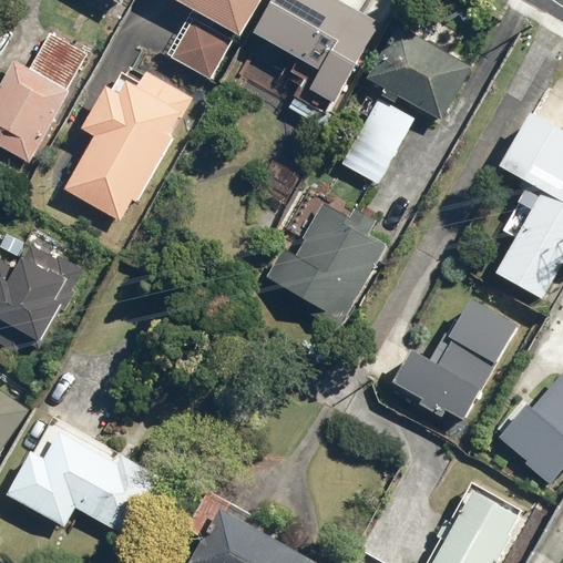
[(166,0),(193,17),(167,57),(207,82),(258,0),(166,0)]
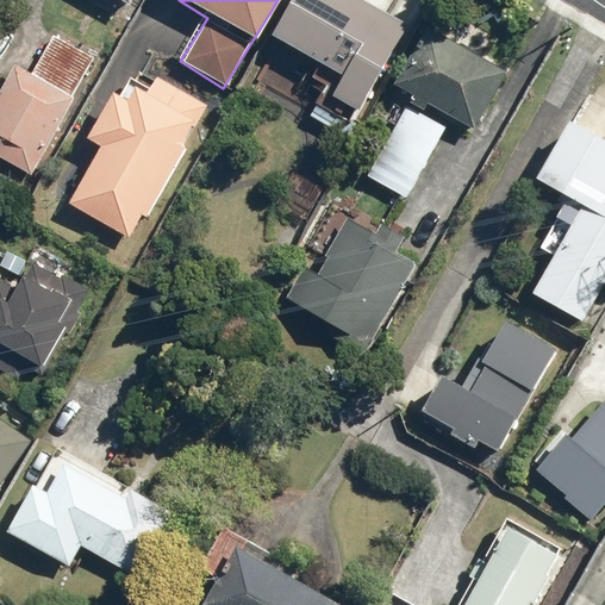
[(345,74),(332,100),(360,113),(407,22),(365,0),(291,0),(273,37),(345,74)]
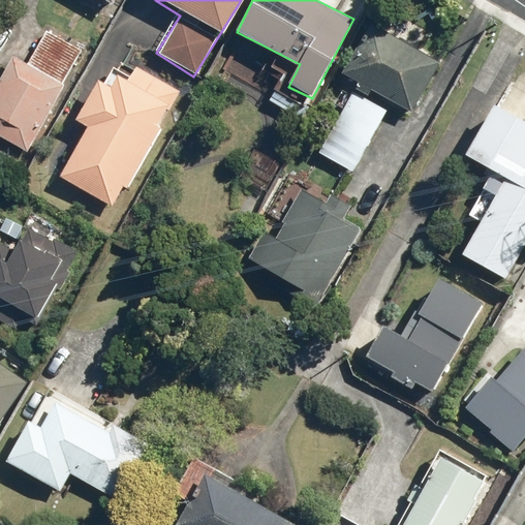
[(369,97),(373,89),(415,111),(440,61),(368,25),(343,73),(359,82),(354,89),(369,97)]
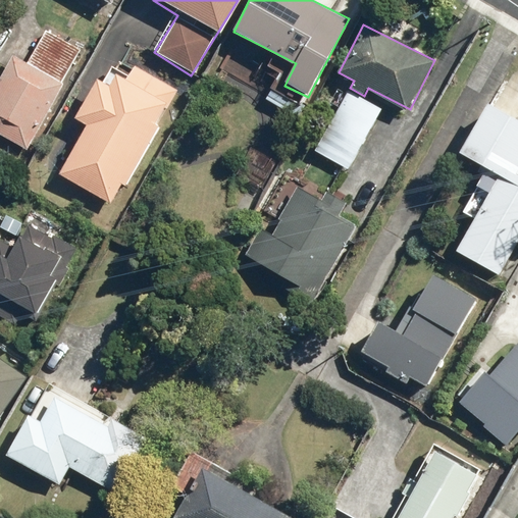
[(43,26),(22,62),(9,55),(0,72),(0,137),(27,151),(62,83),(59,82),(79,44),(43,26)]
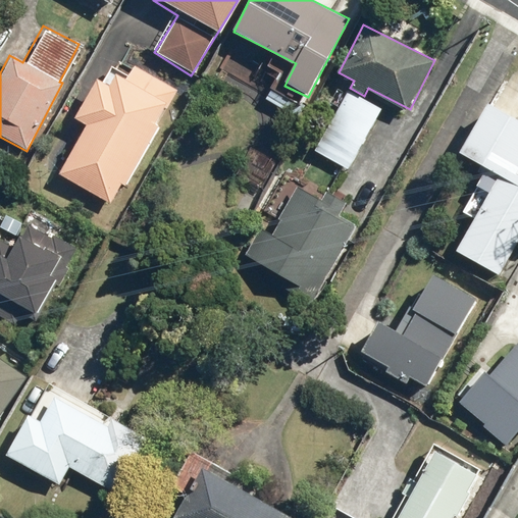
[(111,204),(121,185),(125,187),(157,130),(153,126),(174,89),(133,65),(124,80),(109,71),(102,84),(96,80),(74,118),(86,124),(58,174),(111,204)]
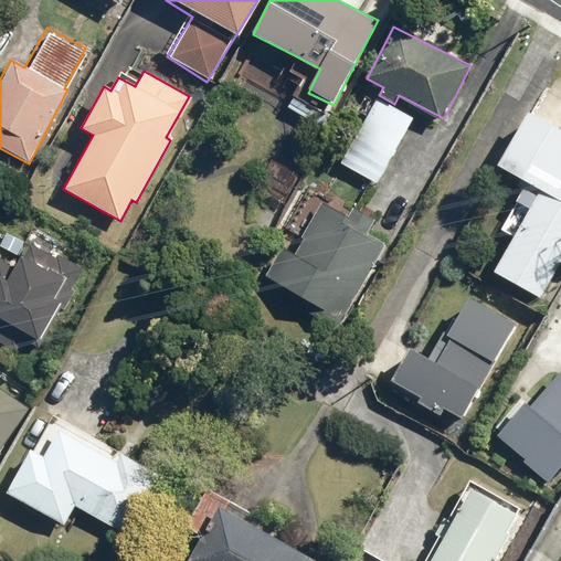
[(378,182),(413,118),(377,98),(341,162),(378,182)]
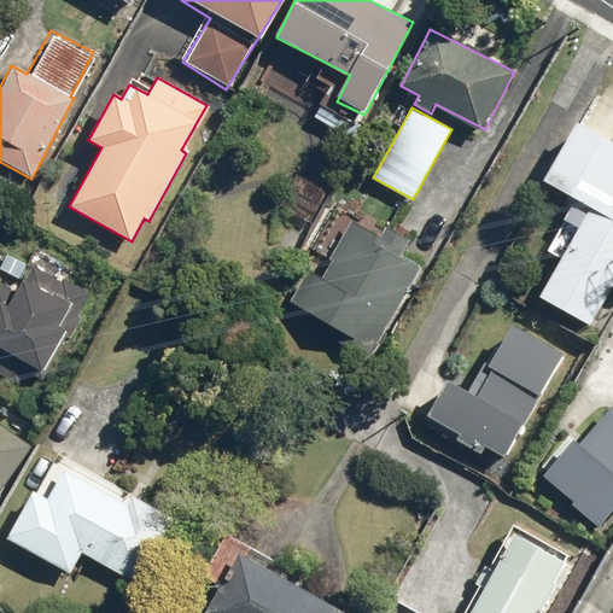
[(612,285),(612,144),(577,123),(544,182),(576,199),(547,251),(561,260),(539,298),(589,327),(612,285)]
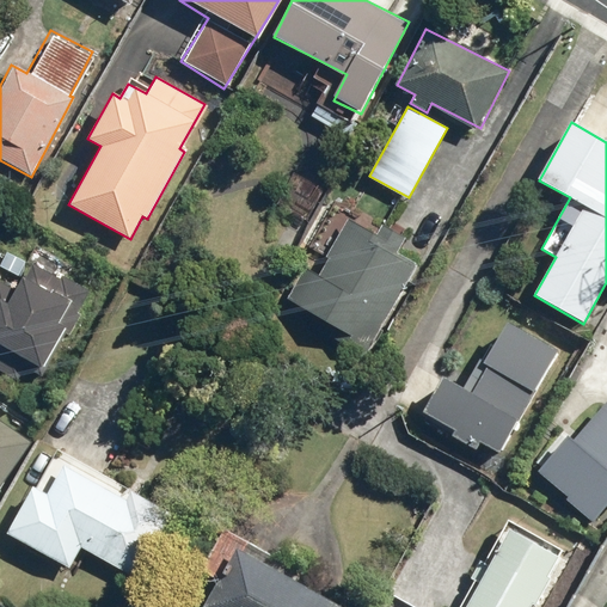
[(293,251),(327,189),(294,171),(261,232),(293,251)]
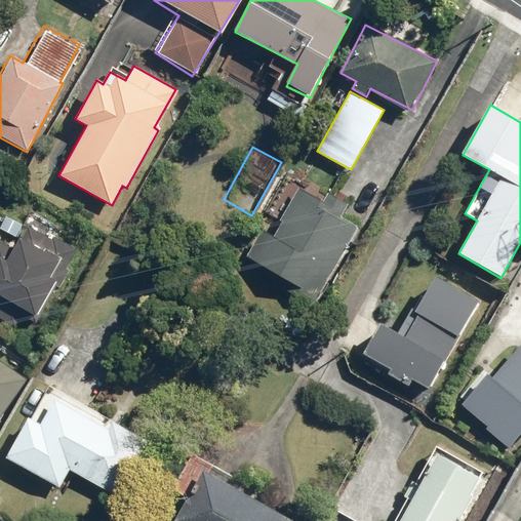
[(315,297),(356,228),(337,216),(344,205),(327,195),(324,201),(297,186),(252,261),(315,297)]
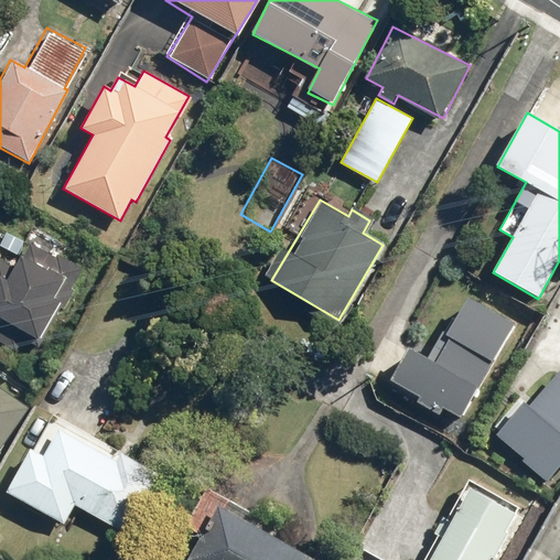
[(0,345),(29,363),(82,273),(29,243),(13,268),(0,260),(0,345)]
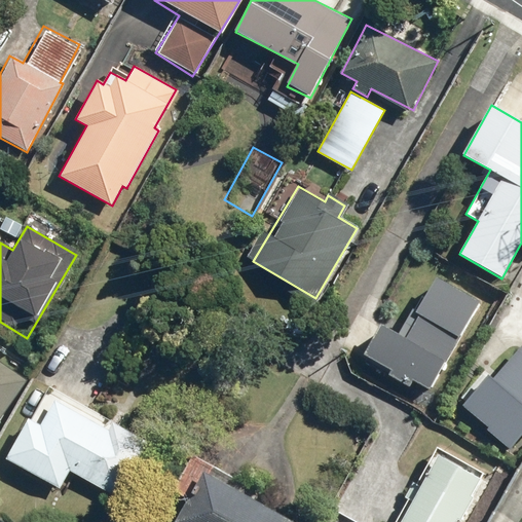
[(406,336),(382,323),(363,357),(389,371),(386,375),(410,388),(413,381),(430,390),(482,300),(440,276),(406,336)]
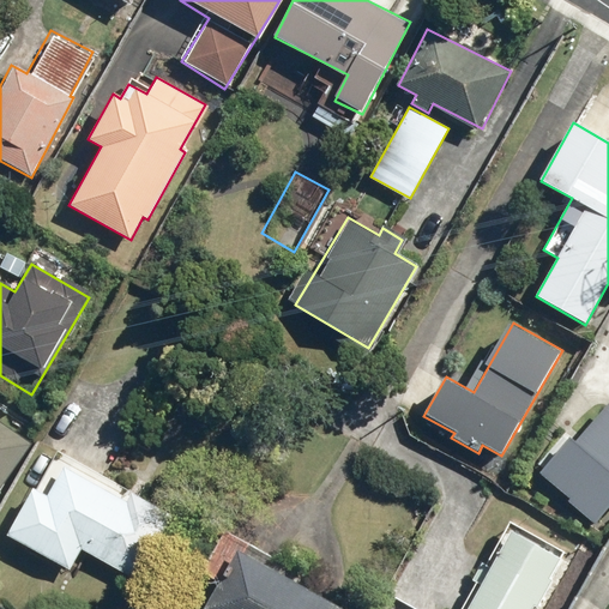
[(608,373),(604,371),(525,471),(585,518),(608,487),(608,373)]
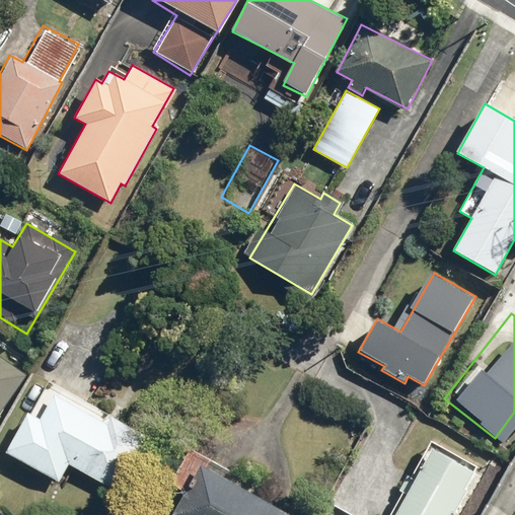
[(0,409),(25,372),(0,355),(0,409)]
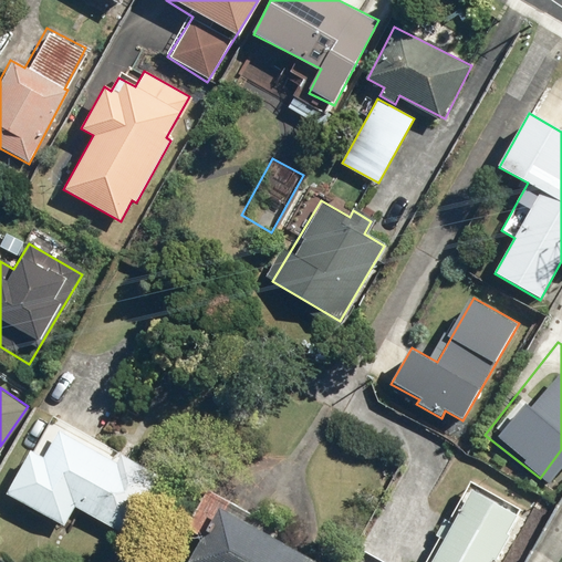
[(7,493),(64,526),(75,507),(123,534),(157,472),(52,414),(7,493)]
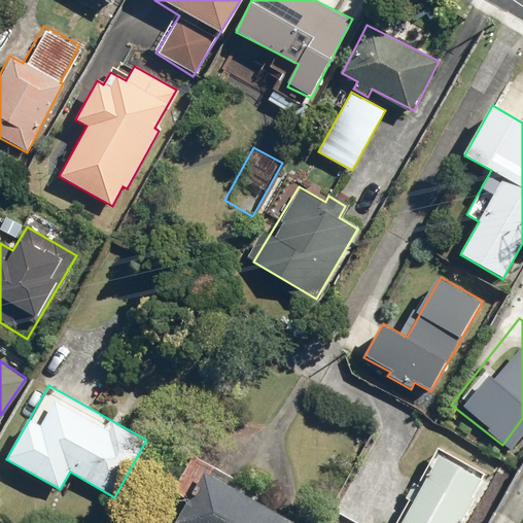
[(462,522),(476,499),(473,497),(485,475),(439,449),(396,522),(462,522)]
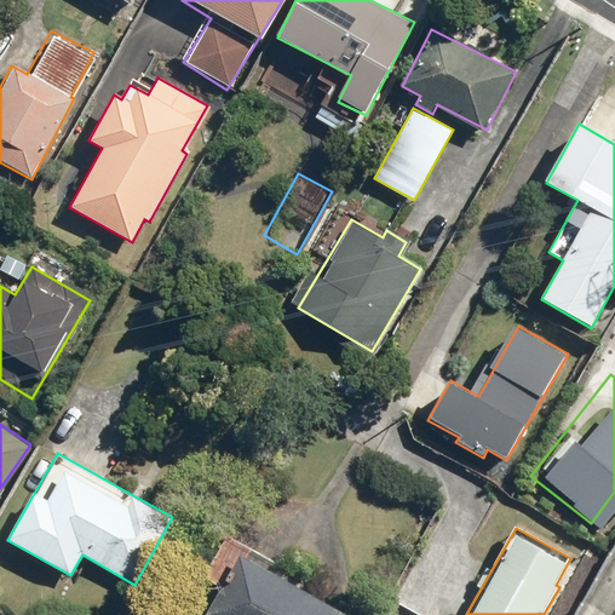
[(349,614),(237,553),(202,614),(349,614)]
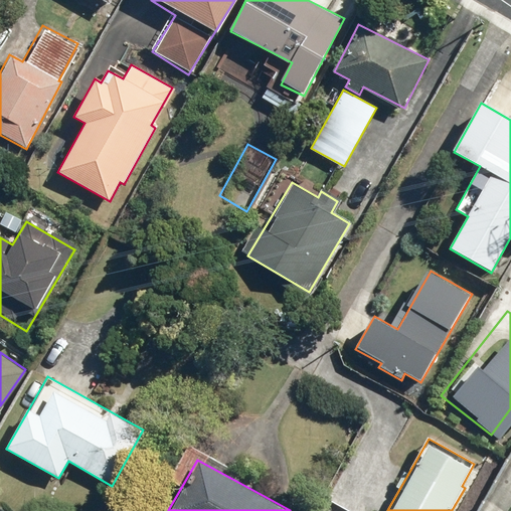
All buildings are outlined.
